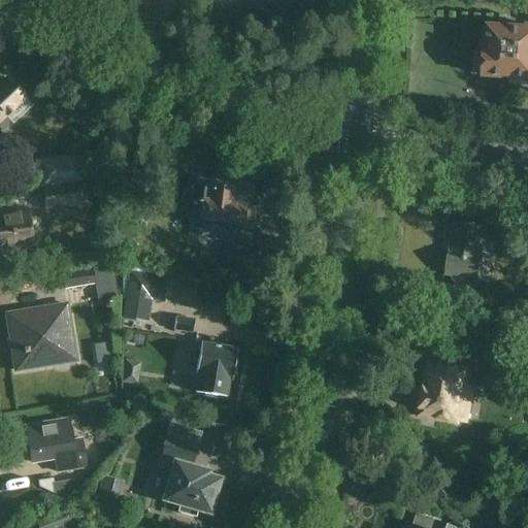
[(487,53),(475,52),(474,52),(473,73),(485,74),(485,77),(527,79),(527,29),(489,27),(487,53)]
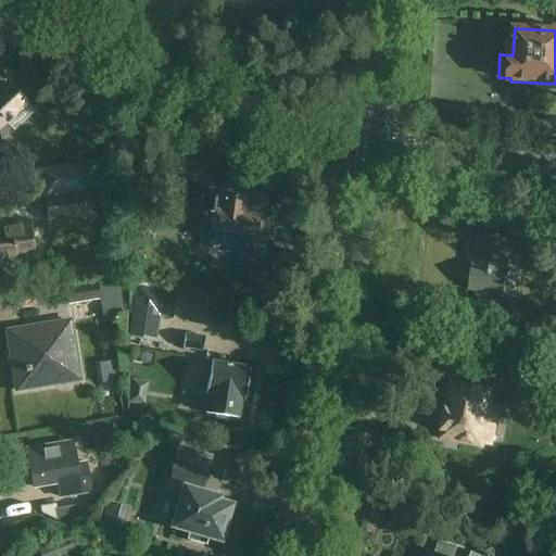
[(9,84),(0,90),(0,135),(2,138),(12,129),(7,124),(27,104),(9,84)]
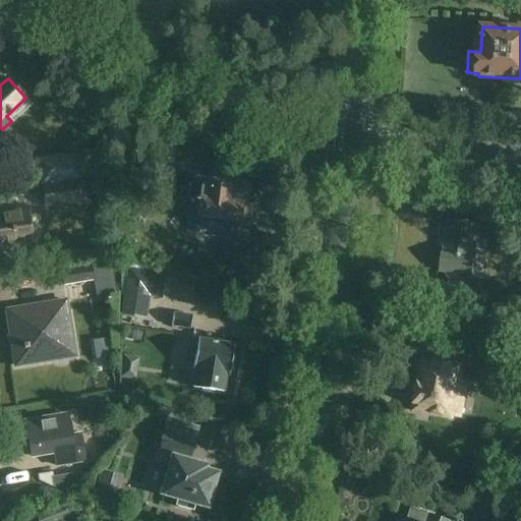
[(78,153),(37,158),(41,184),(81,178),(81,176),(102,173),(99,152),(78,155),(78,153)]
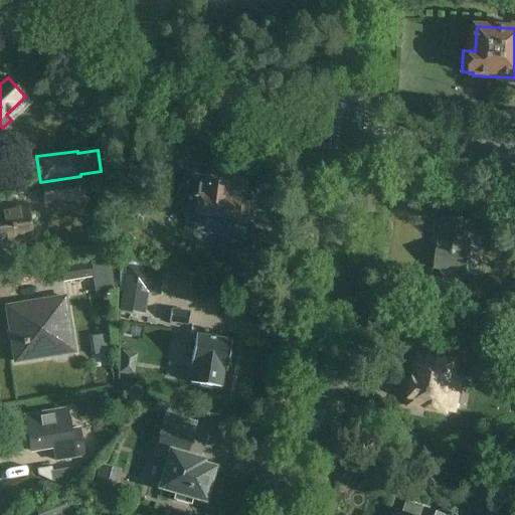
[(81,178),(40,184),(43,206),(86,200),(81,178)]
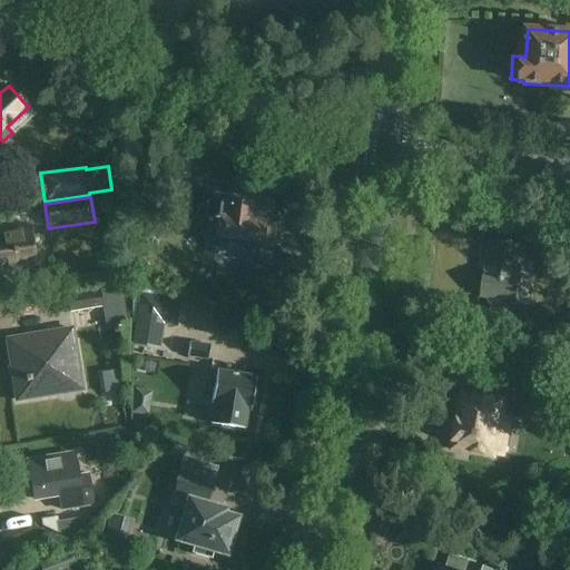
[(249,261),(252,243),(266,245),(266,244),(273,245),(276,243),(278,228),(275,224),(269,224),(272,208),(255,206),(255,205),(237,203),(237,205),(210,200),(208,218),(223,220),(220,238),(225,239),(222,257),(249,261)]
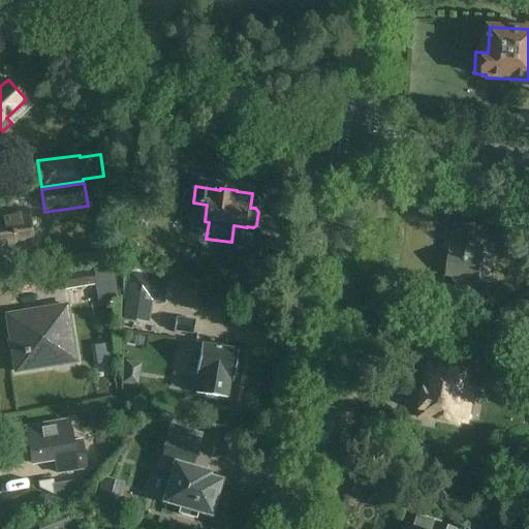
[(27,213),(0,217),(0,256),(33,251),(27,213)]
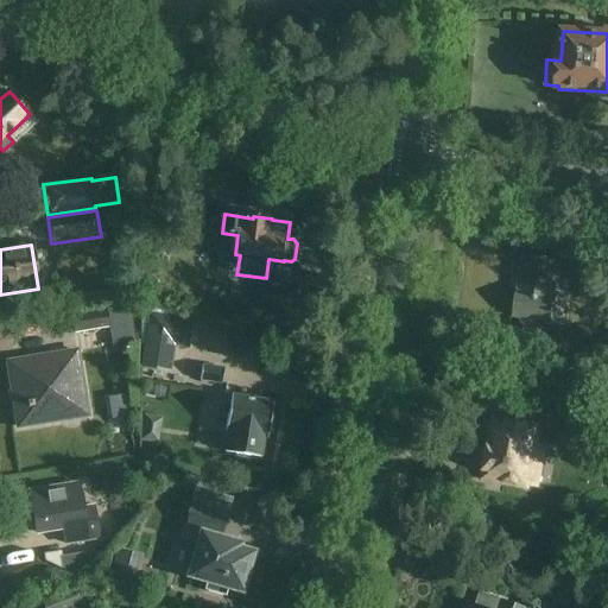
[(548,322),(549,321),(557,260),(521,255),(513,315),(520,316),(520,318),(520,320),(521,322),(523,324),(525,327),(526,328),(529,329),(531,330),(533,331),(536,330),(538,330),(540,329),(543,328),(545,327),(546,325),(548,322)]
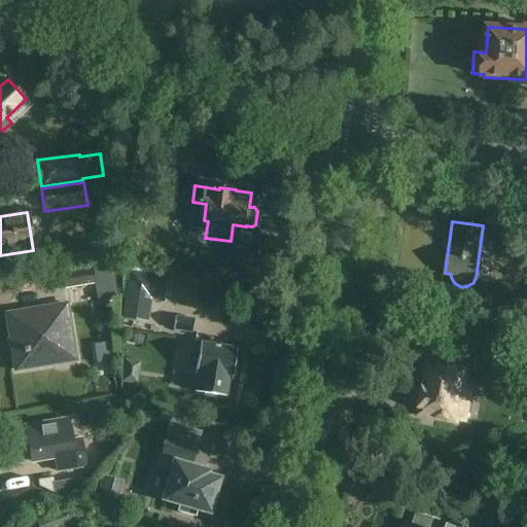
[(493,248),(508,250),(512,229),(496,226),(493,248)]
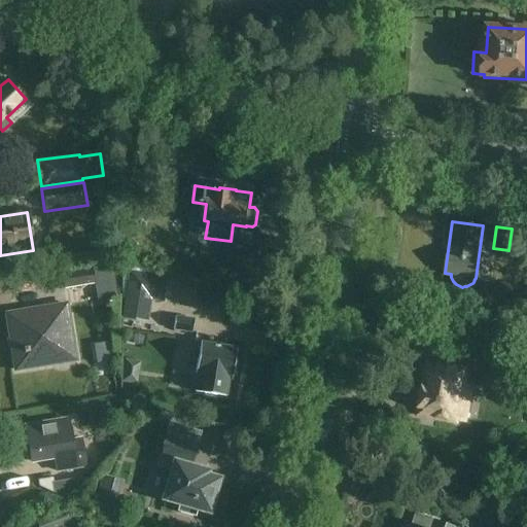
[(92,268),(60,273),(63,288),(95,283),(92,268)]
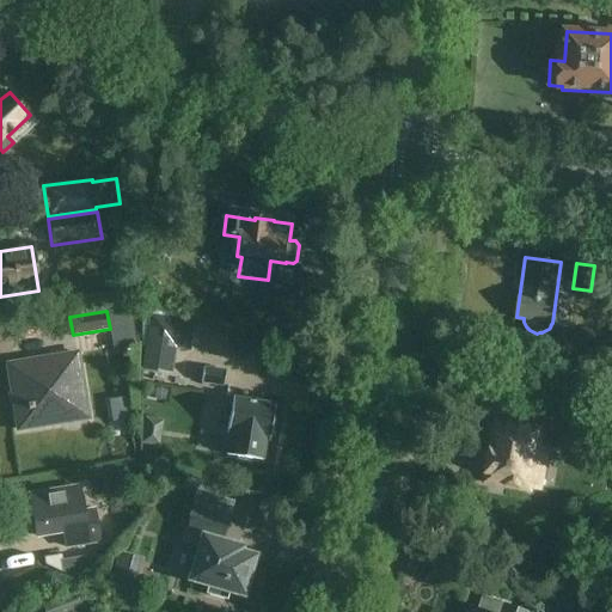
[(150,319),(141,371),(170,375),(173,349),(188,352),(191,325),(150,319)]
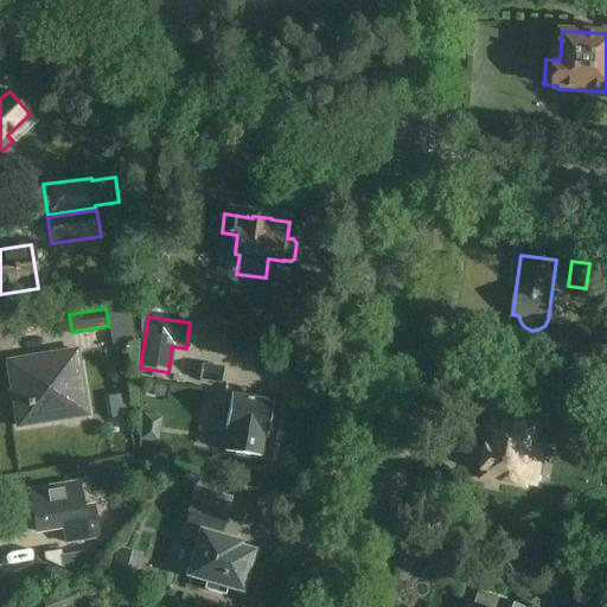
[(76,351),(8,363),(12,384),(11,388),(10,391),(10,395),(11,398),(13,402),(16,406),(19,427),(87,416),(76,351)]
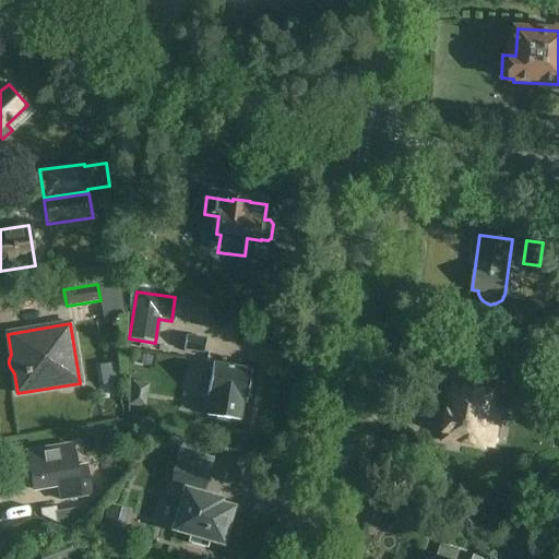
[(203,355),(205,342),(185,339),(182,351),(203,355)]
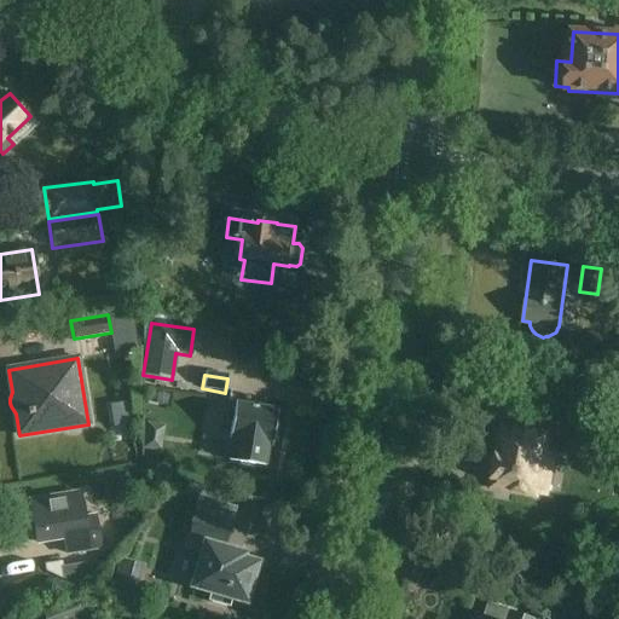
[(273,426),(277,410),(229,403),(225,421),(231,422),(229,439),(232,439),(229,461),(239,462),(239,464),(253,467),(253,464),(264,467),(267,445),(271,445),(272,439),(275,439),(276,427),(273,426)]
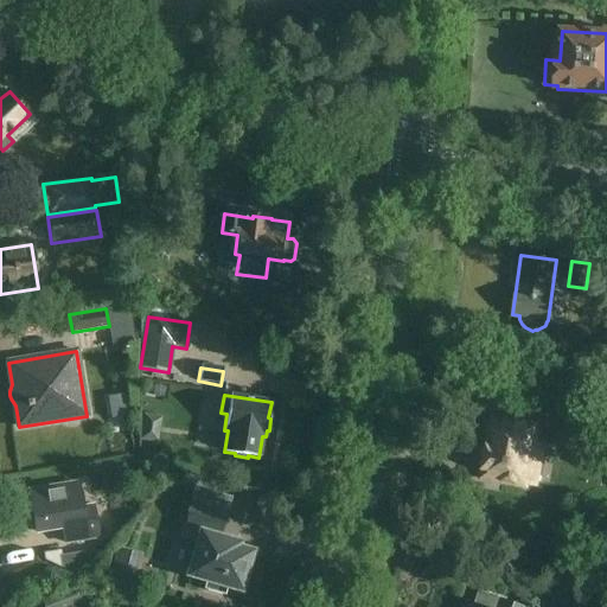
[(562,396),(553,446),(583,452),(593,402),(562,396)]
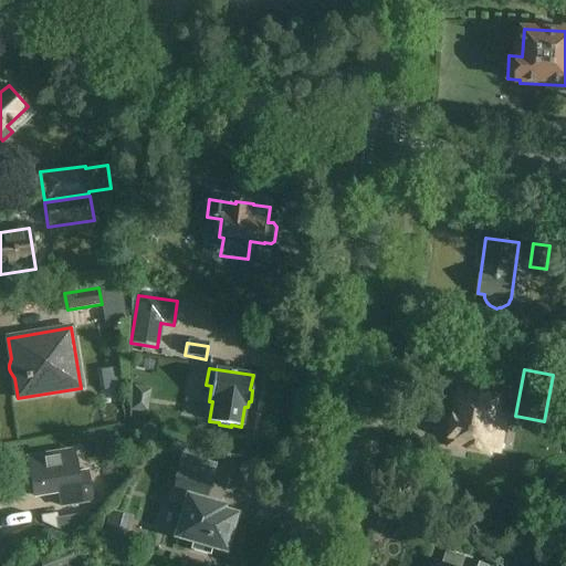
[(149,412),(153,389),(134,386),(130,410),(149,412)]
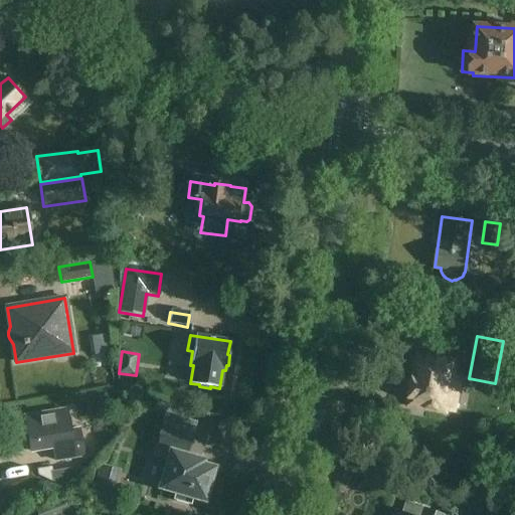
[(460,384),(452,382),(456,362),(440,358),(438,355),(431,354),(428,356),(423,355),(422,360),(418,359),(414,384),(410,385),(409,392),(411,395),(409,404),(444,411),(445,410),(455,412),(460,384)]
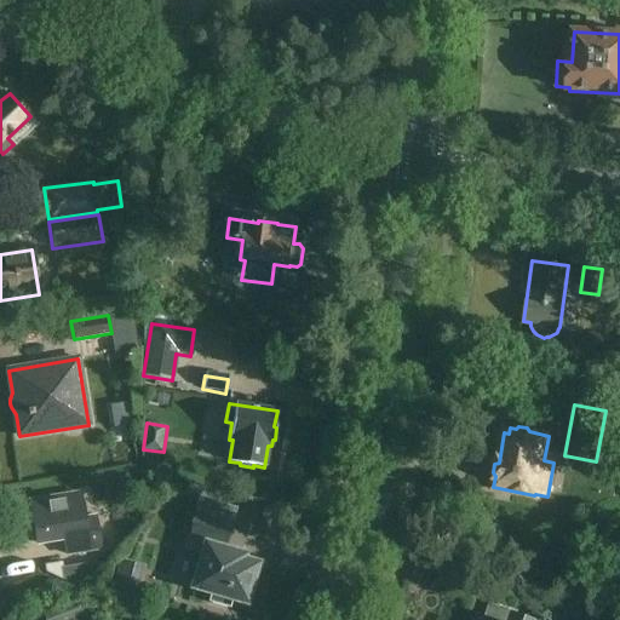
[(35,539),(36,544),(38,544),(36,539),(62,535),(65,556),(102,550),(96,518),(85,521),(80,494),(29,503),(33,523),(28,524),(30,540),(35,539)]
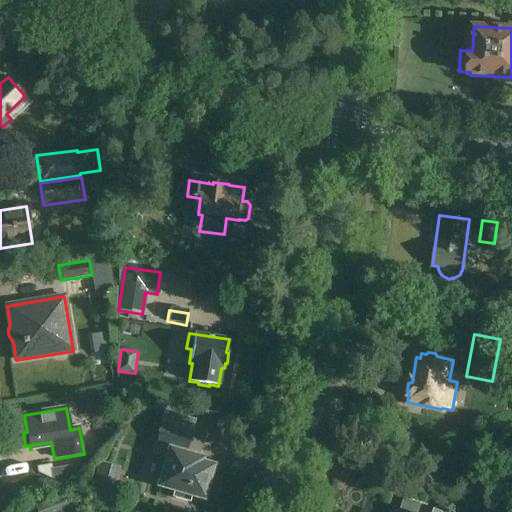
[(213,466),(201,462),(202,458),(185,453),(191,432),(163,424),(157,443),(171,447),(160,486),(175,490),(173,498),(190,503),(192,495),(204,498),(205,495),(208,496),(212,482),(209,481),(213,466)]
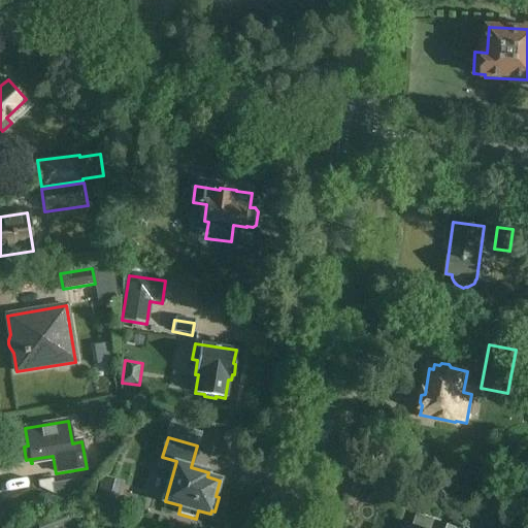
[(111,514),(121,483),(102,477),(93,507),(111,514)]
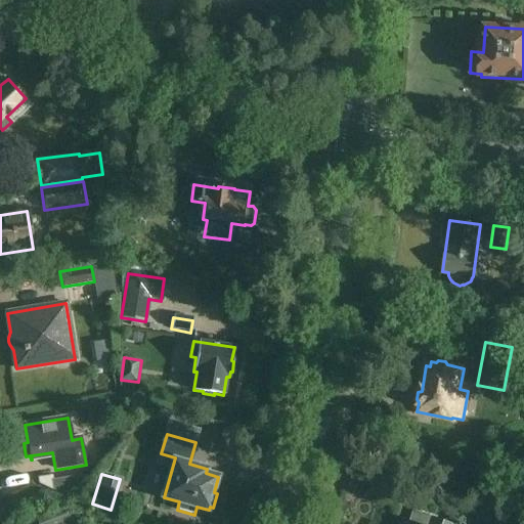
[(39,484),(53,490),(51,480),(53,480),(53,475),(38,478),(39,484)]
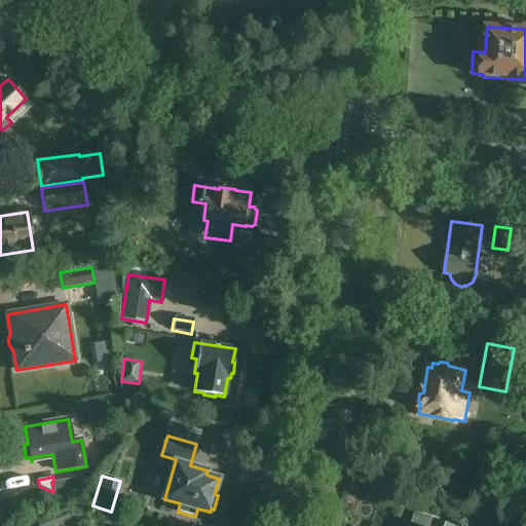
[(36,519),(38,525),(64,525),(72,523),(66,506),(36,519)]
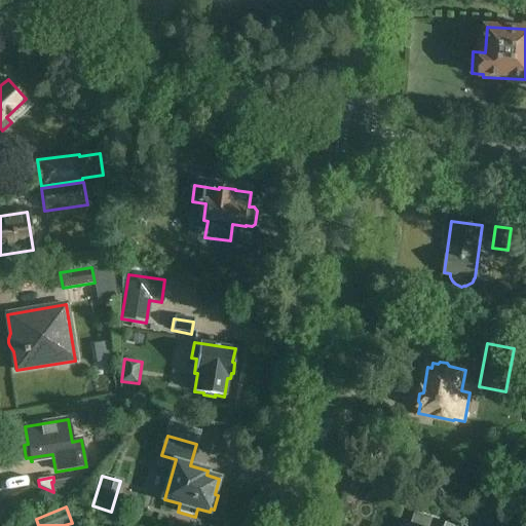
[(416,511),(412,523),(406,520),(403,525),(456,525),(416,511)]
